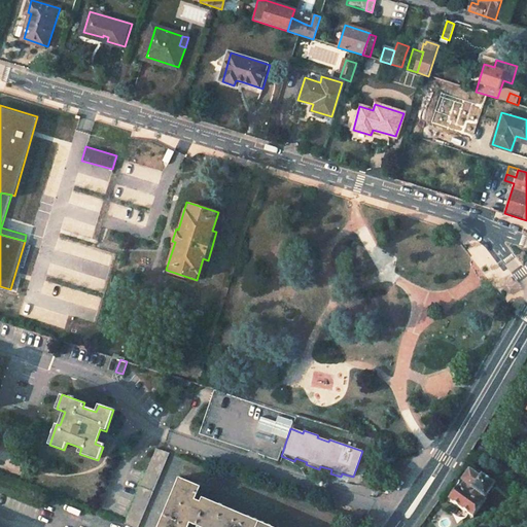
[(128,522),(127,525),(131,526),(140,526),(170,454),(156,450),(128,522)]
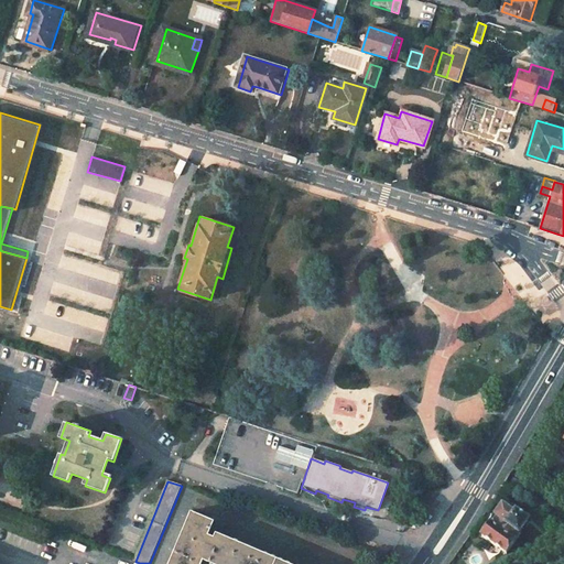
[(498,517),(487,532),(511,549),(521,534),(521,533),(529,522),(517,514),(516,516),(506,509),(502,508),(497,514),(498,517)]
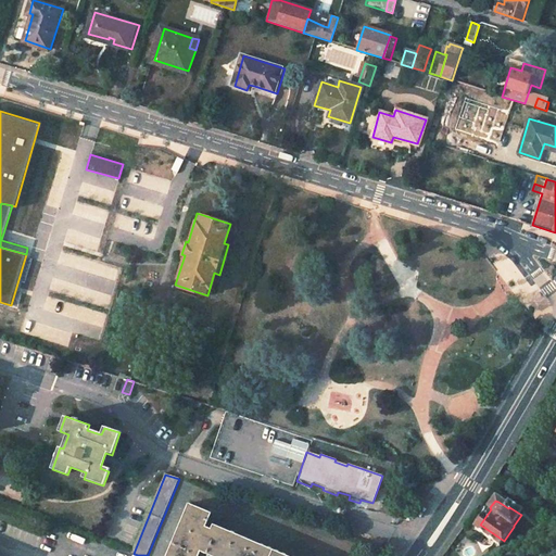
[(210,514),(188,505),(166,555),(198,555),(200,552),(211,555),(286,555),(213,526),(211,529),(204,527),(210,514)]
